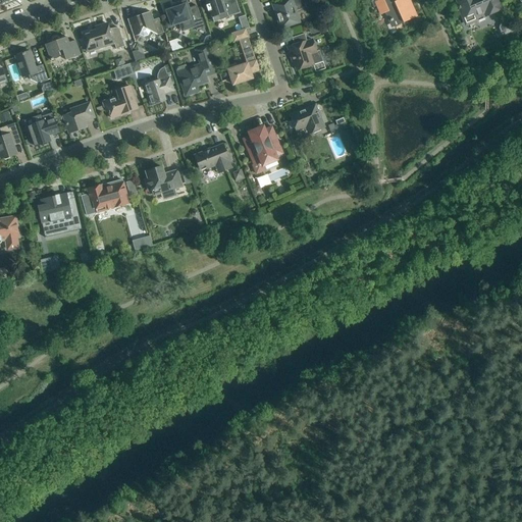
[(219,20),(228,17),(240,13),(235,0),(231,0),(227,2),(226,0),(205,0),(208,5),(206,5),(208,11),(210,11),(212,17),(218,15),(219,20)]
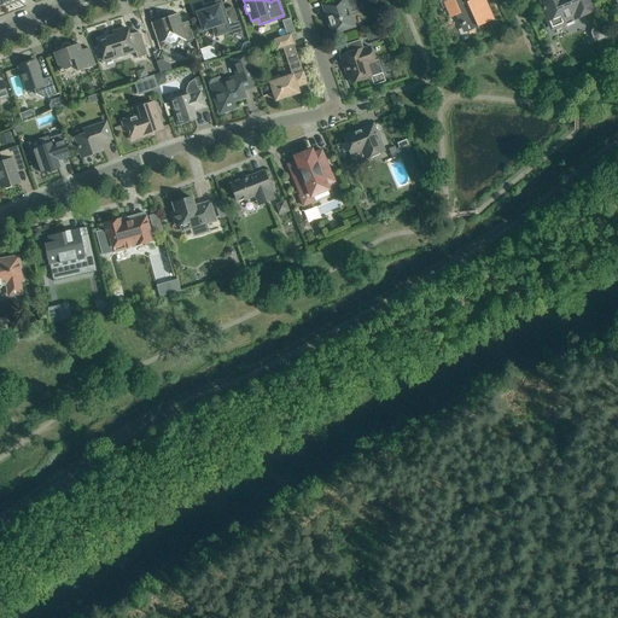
[(339,0),(338,0),(327,5),(331,16),(327,17),(333,33),(354,27),(349,13),(359,11),(354,0),(339,0)]
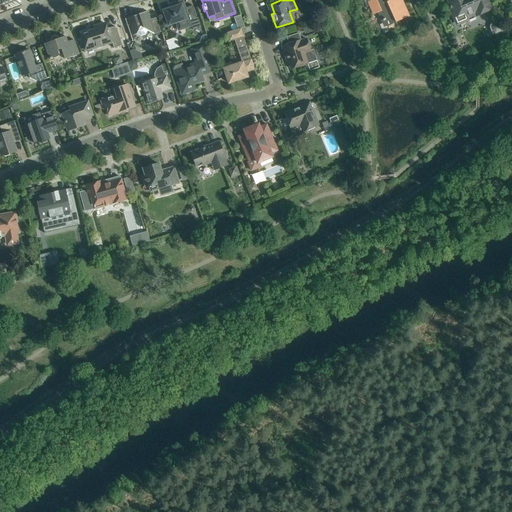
[(387,0),(371,0),(369,1),(368,0),(367,0),(374,14),(380,11),(383,18),(383,19),(383,21),(384,20),(386,25),(395,22),(399,21),(408,16),(401,0),(390,0),(388,1),(387,0)]
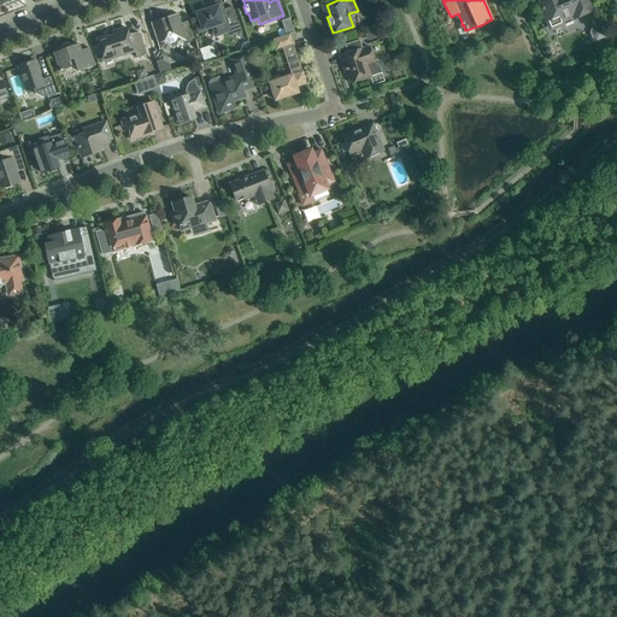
[(551,28),(553,28),(562,25),(563,23),(562,21),(573,16),(574,19),(594,11),(589,0),(539,0),(542,7),(541,9),(548,25),(550,25),(551,28)]
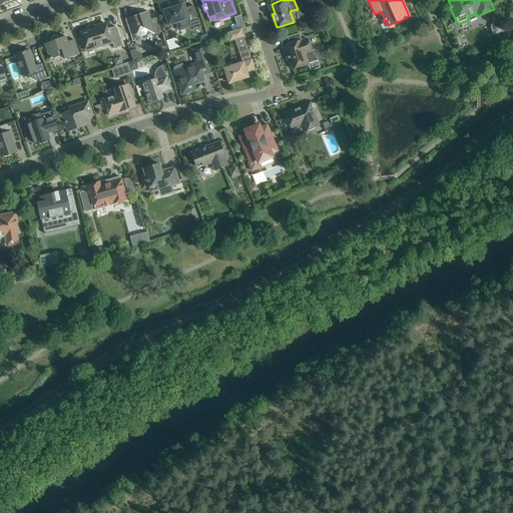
[(192,30),(193,30),(192,29),(200,26),(200,28),(201,27),(198,18),(197,18),(192,5),(185,8),(185,9),(181,7),(182,6),(180,2),(170,5),(171,8),(163,11),(168,25),(176,22),(179,30),(191,26),(192,30)]
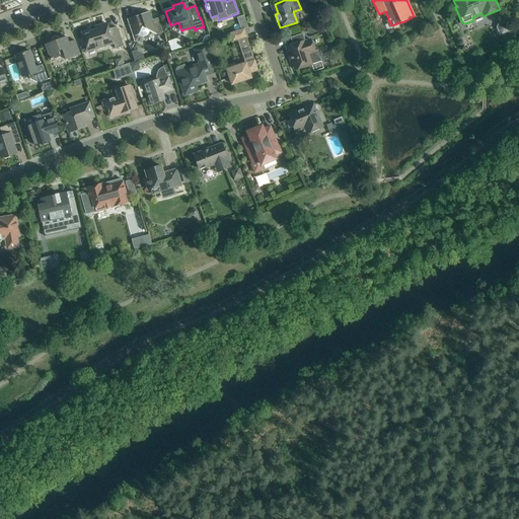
[(163,32),(161,27),(158,18),(152,20),(150,11),(127,19),(133,36),(138,34),(139,34),(143,36),(147,34),(149,30),(157,34),(163,32)]
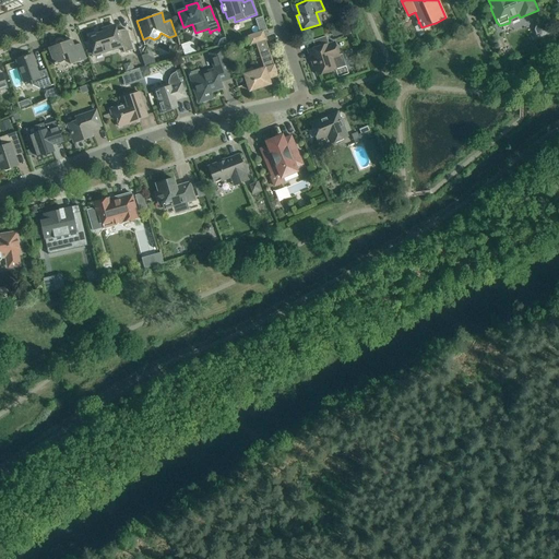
[(262,18),(256,20),(260,32),(266,30),(262,18)]
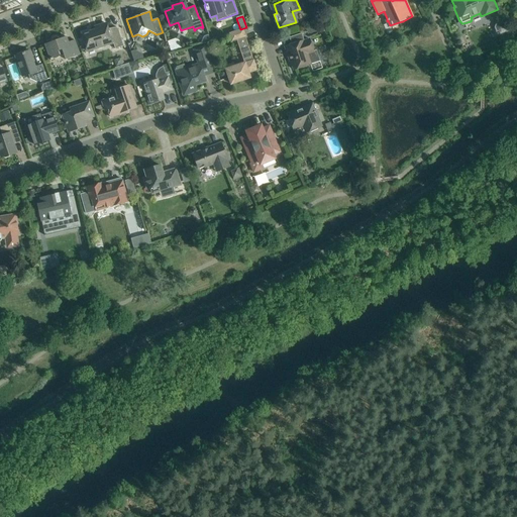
[(492,32),(493,35),(504,31),(506,27),(504,23),(500,21),(496,23),(495,27),(496,31),(492,32)]
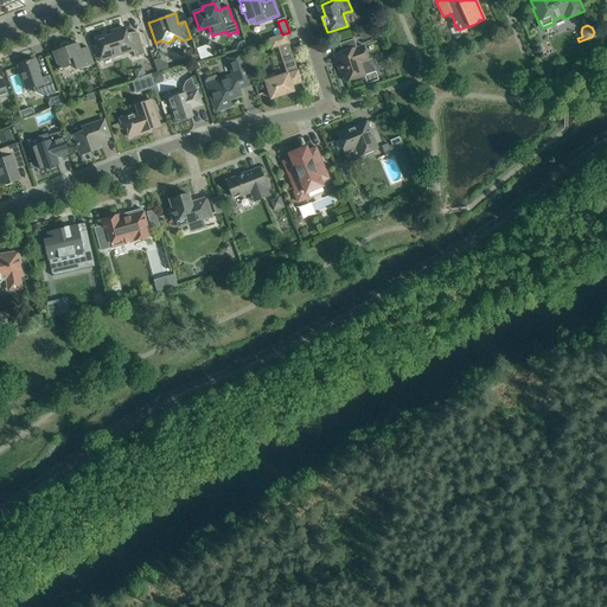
[(145,55),(142,44),(139,33),(127,37),(125,27),(110,32),(113,36),(96,40),(102,61),(133,51),(135,57),(145,55)]
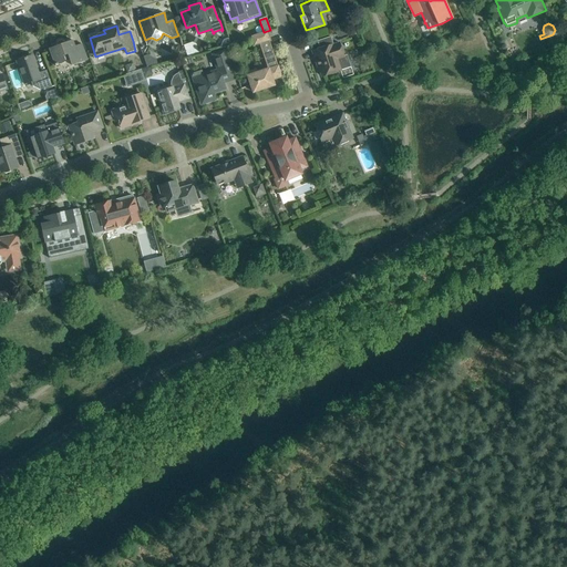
[(266,32),(256,35),(251,37),(255,45),(259,43),(268,69),(257,73),(256,69),(247,72),(254,92),(274,85),(272,80),(281,76),(266,32)]
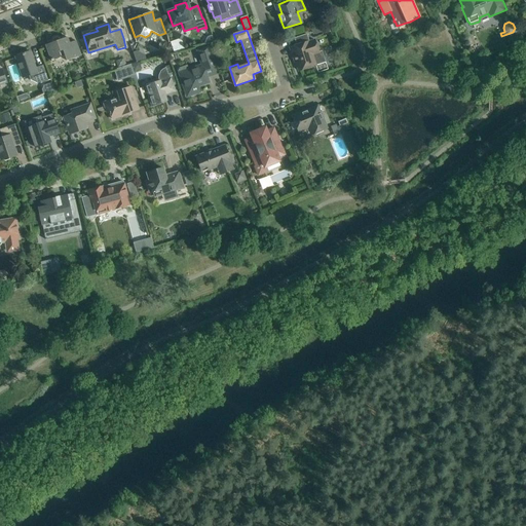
[(297,45),(290,47),(293,55),(294,55),(299,71),(306,69),(307,69),(312,68),(313,66),(326,62),(322,51),(318,52),(314,40),(309,42),(307,34),(294,38),(297,45)]
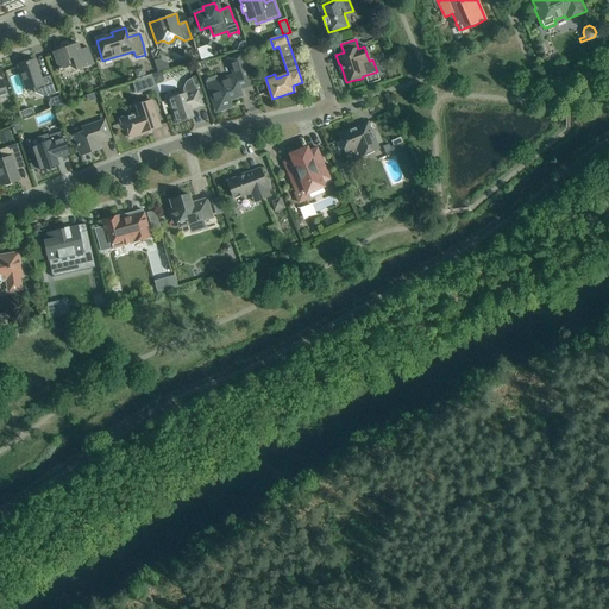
[(240,43),(237,51),(237,52),(248,49),(245,42),(240,43)]
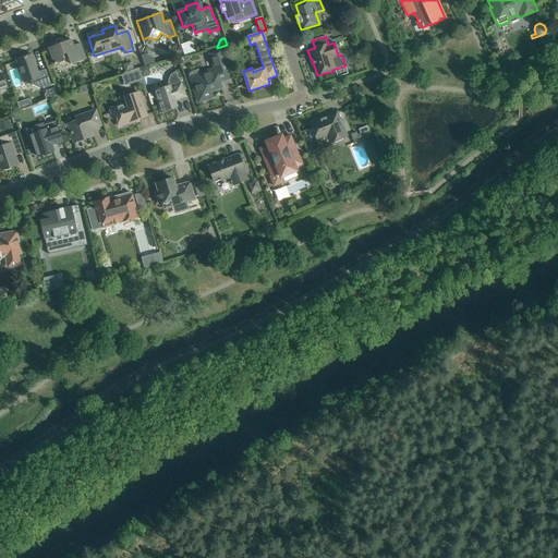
[(86,59),(84,53),(80,44),(73,46),(71,39),(63,43),(62,40),(60,39),(57,40),(56,43),(56,45),(48,48),(49,50),(55,65),(69,60),(71,64),(86,59)]
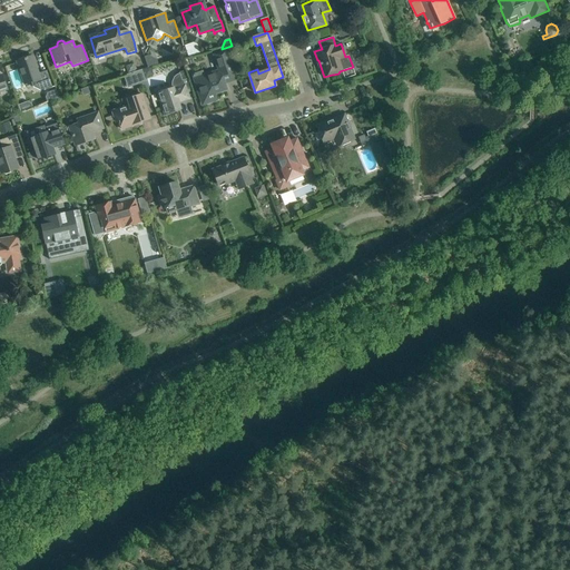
[(52,88),(50,81),(47,70),(39,74),(32,56),(25,59),(17,62),(25,85),(31,82),(32,87),(40,90),(43,89),(43,90),(52,88)]
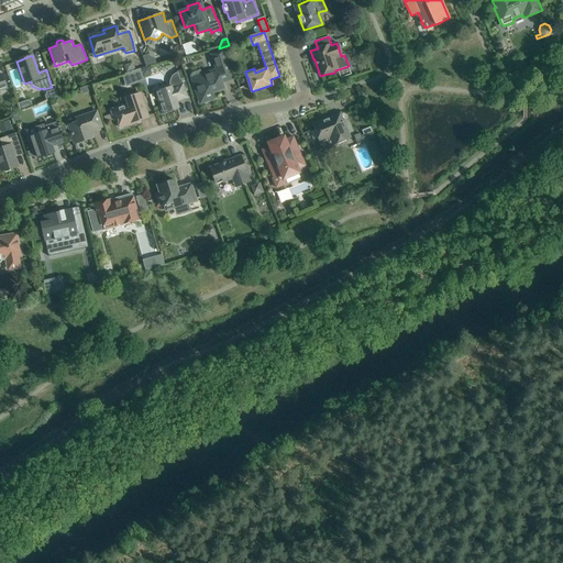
[(201,69),(190,73),(191,78),(197,92),(200,103),(213,99),(211,92),(223,88),(221,83),(233,78),(230,68),(227,56),(213,61),(217,69),(202,75),(201,69)]
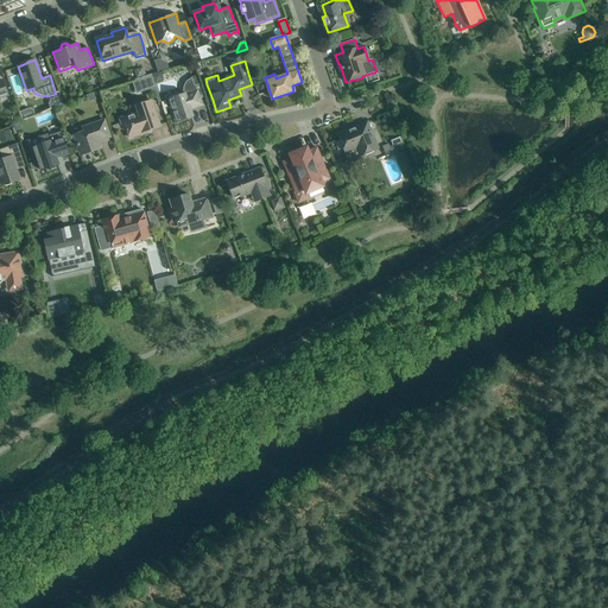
[(134,70),(137,78),(144,75),(141,68),(134,70)]
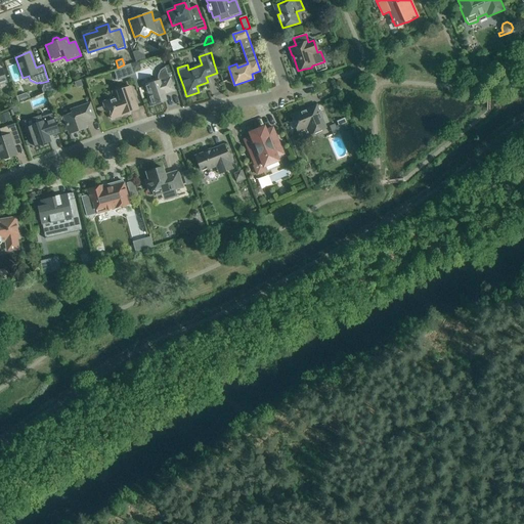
[(131,64),(134,72),(141,70),(138,61),(131,64)]
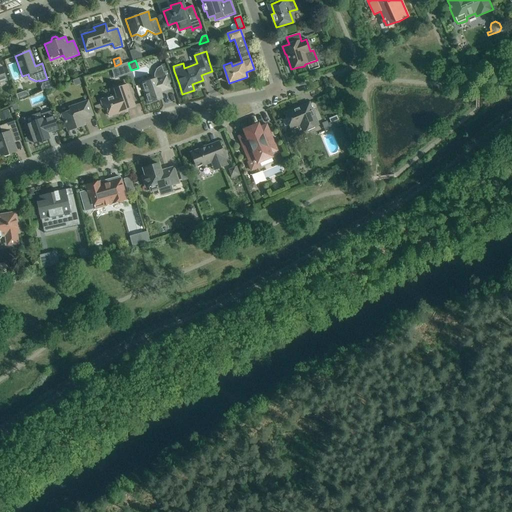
[(127,62),(120,65),(114,67),(118,79),(131,75),(127,62)]
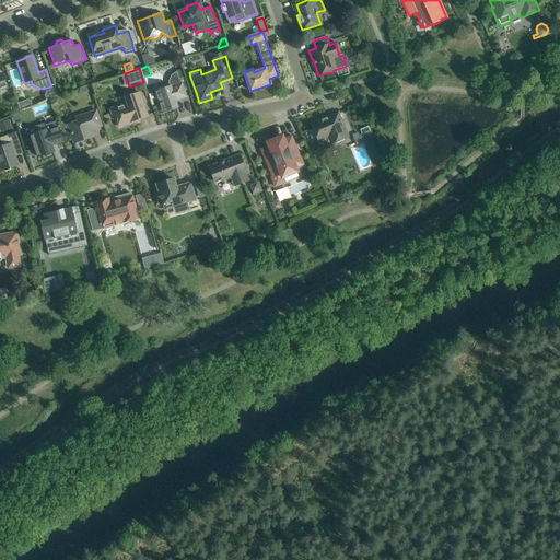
[(187,97),(184,89),(187,88),(181,69),(176,71),(173,73),(170,76),(168,79),(167,83),(168,86),(154,91),(152,88),(147,89),(150,102),(156,100),(161,113),(178,107),(176,101),(187,97)]
